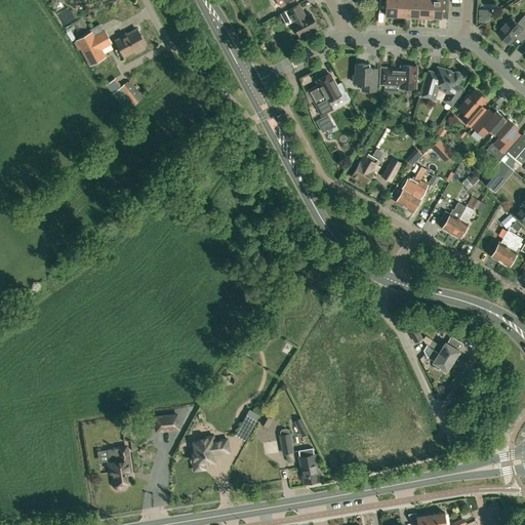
[(269,0),(276,13),(282,10),(280,6),(291,0),(269,0)]
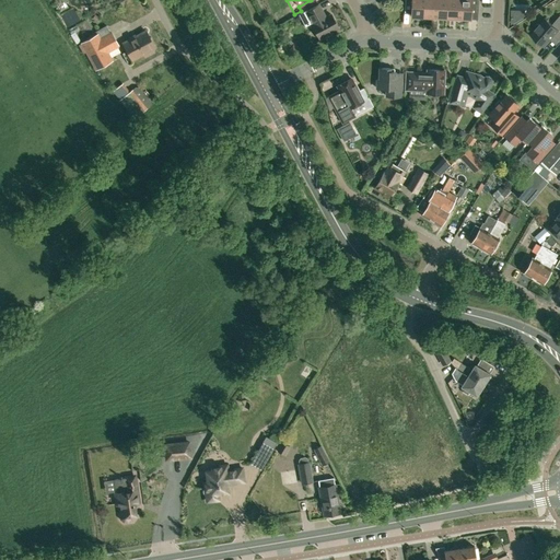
[(422,18),(423,0),(404,0),(405,1),(411,1),(410,16),(422,18)]
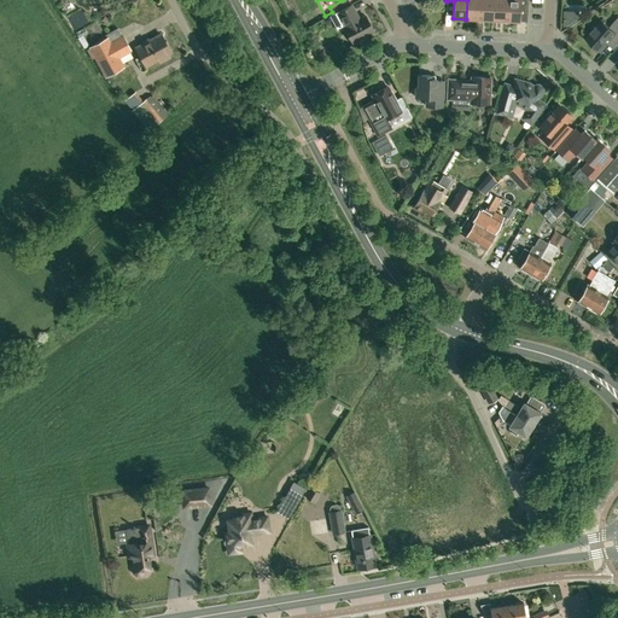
[(479,19),(479,0),(467,0),(466,19),(479,19)]
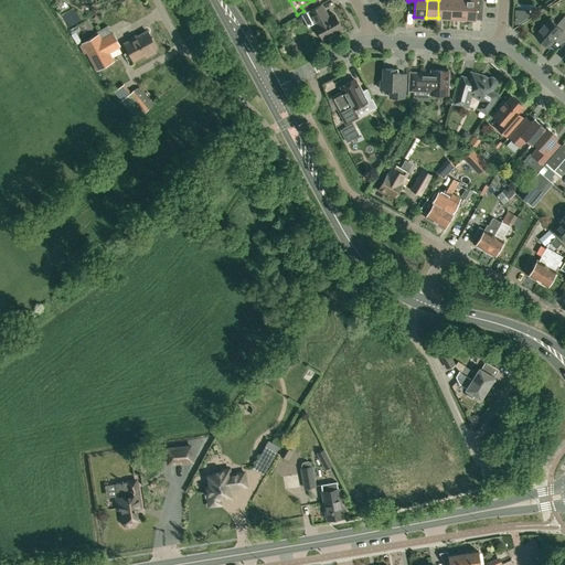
[(450,0),(438,0),(438,18),(450,19),(450,0)]
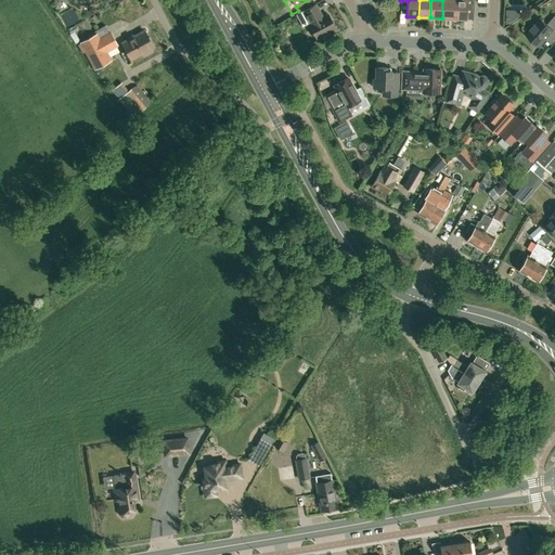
[(442,0),(442,18),(454,18),(454,0),(442,0)]
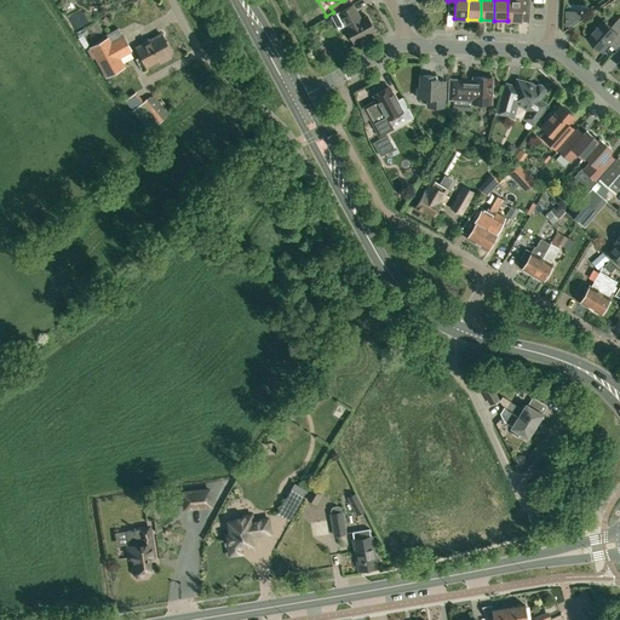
[(507,0),(507,21),(521,22),(521,10),(529,10),(528,0),(507,0)]
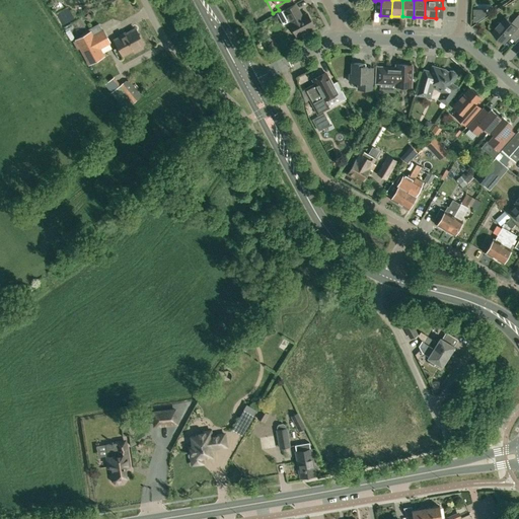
[(313,26),(306,13),(301,16),(294,4),(284,10),(290,22),(289,23),(295,35),(313,26)]
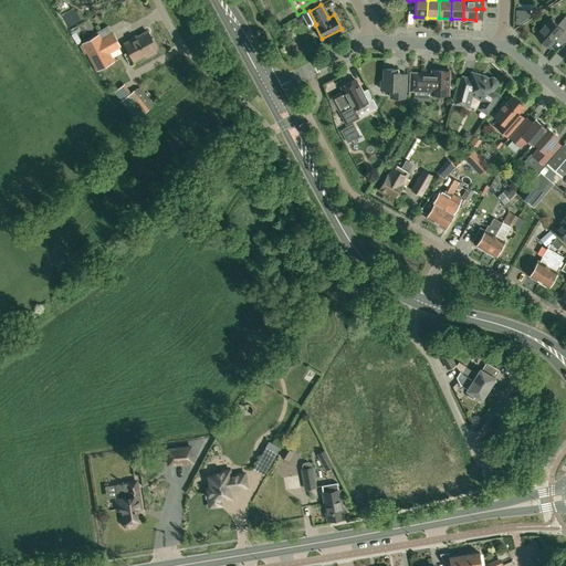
[(516,20),(531,19),(530,9),(515,10),(516,20)]
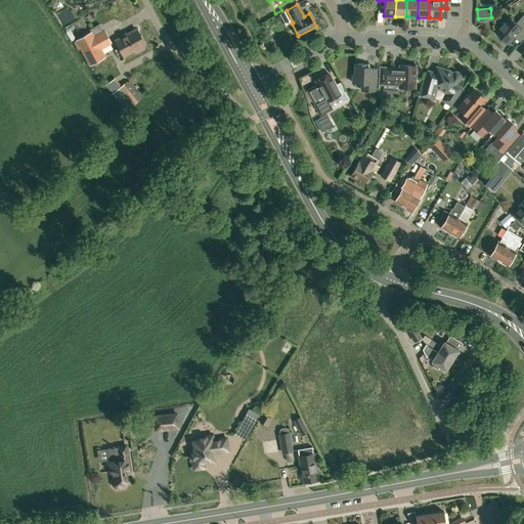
[(517,23),(511,17),(496,33),(509,43),(514,37),(521,42),(523,38),(523,14),(517,23)]
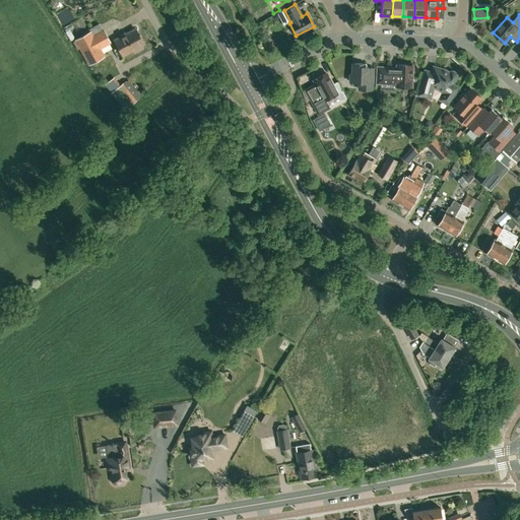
[(143,45),(135,28),(115,40),(123,56),(132,50),(133,52),(135,53),(141,49),(142,48),(141,46),(143,45)]
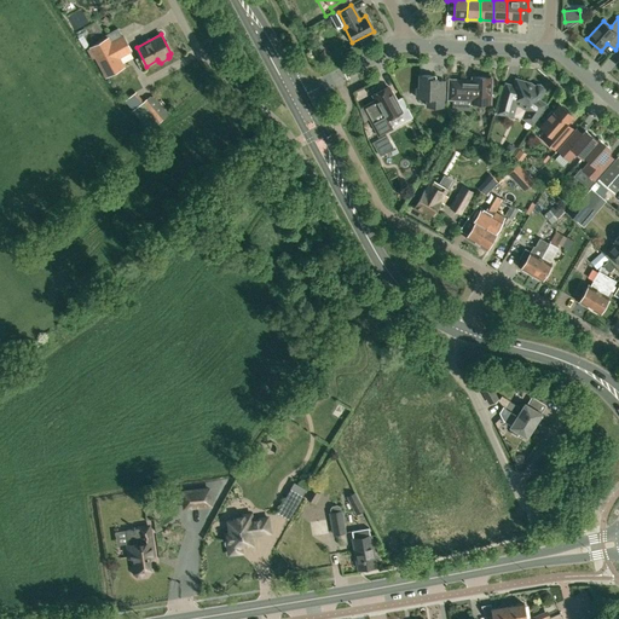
[(110,44),(108,39),(91,47),(106,76),(123,67),(119,57),(131,51),(123,36),(110,44)]
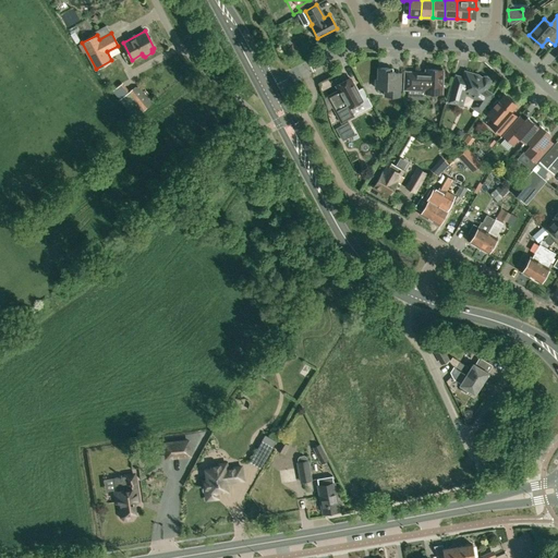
[(293,43),(289,49),(294,53),(300,48),(293,43)]
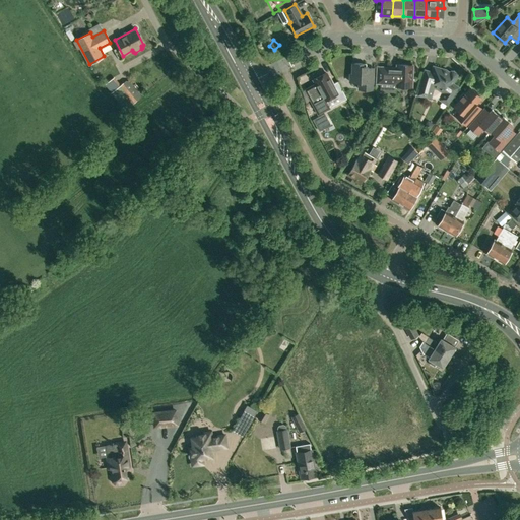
[(373,68),(366,68),(366,64),(352,63),(352,74),(350,74),(349,82),(359,82),(359,89),(372,90),(373,68)]
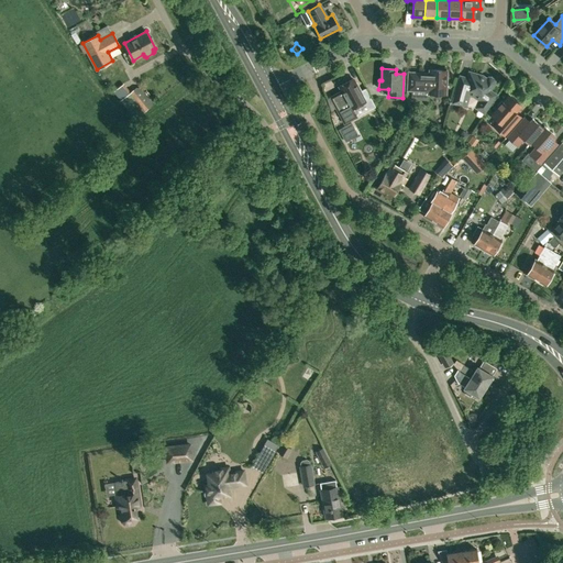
[(429,74),(408,73),(407,90),(428,91),(428,94),(431,94),(434,97),(439,97),(442,95),(445,95),(446,73),(444,72),(429,70),(429,74)]
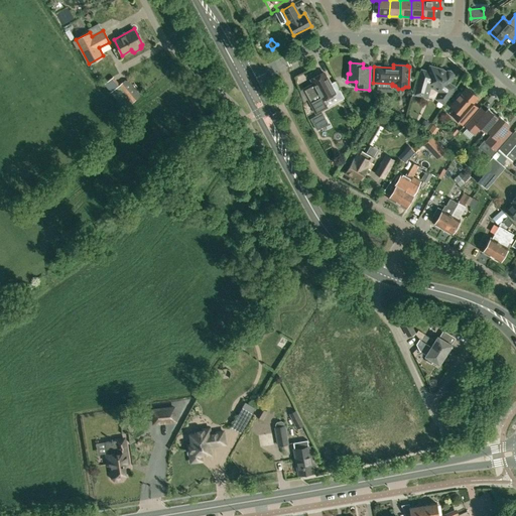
[(428,72),(421,70),(414,94),(426,98),(429,87),(431,87),(431,86),(433,86),(440,91),(435,99),(443,104),(455,87),(448,83),(453,77),(453,75),(453,73),(449,71),(447,71),(445,72),(443,71),(443,72),(442,71),(440,70),(439,70),(439,69),(429,66),(428,72)]
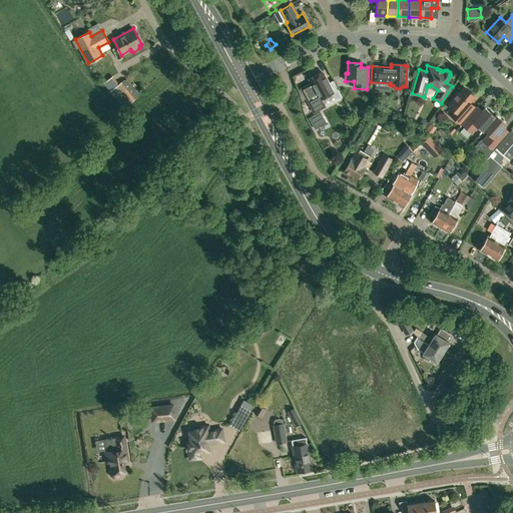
[(311,83),(301,88),(314,112),(342,97),(333,80),(328,83),(321,72),(309,78),(311,83)]
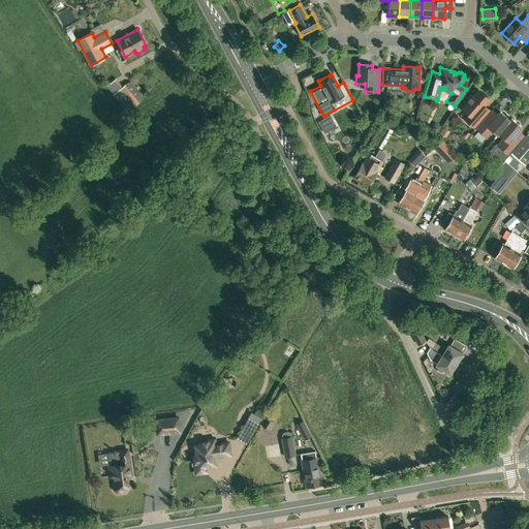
[(136,103),(123,87),(114,94),(127,111),(136,103)]
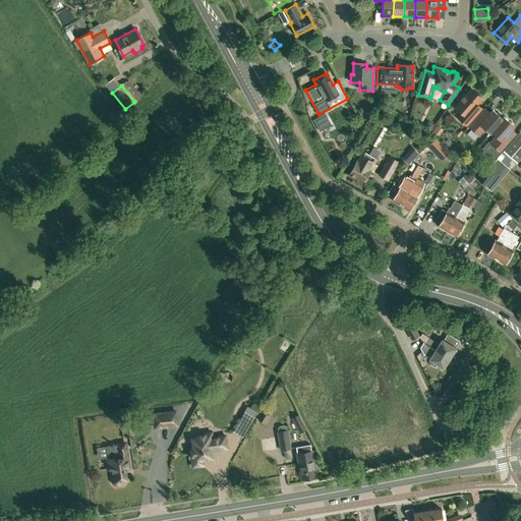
[(460,98),(460,100),(455,107),(461,113),(457,117),(466,125),(481,109),(476,104),(481,98),(471,89),(465,95),(463,94),(460,98)]
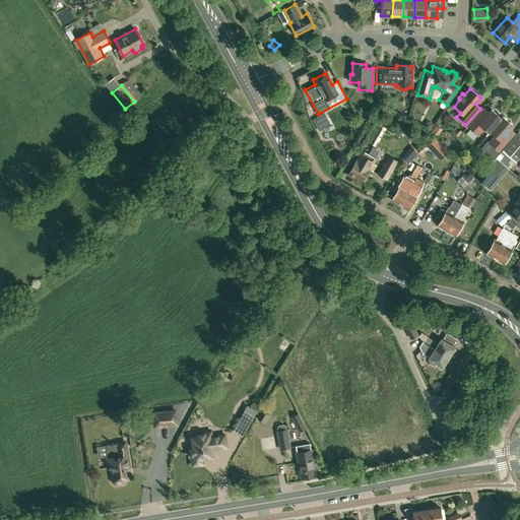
[(492,110),(489,112),(483,108),(467,126),(477,135),(483,128),(489,133),(490,131),(501,118),(492,110)]
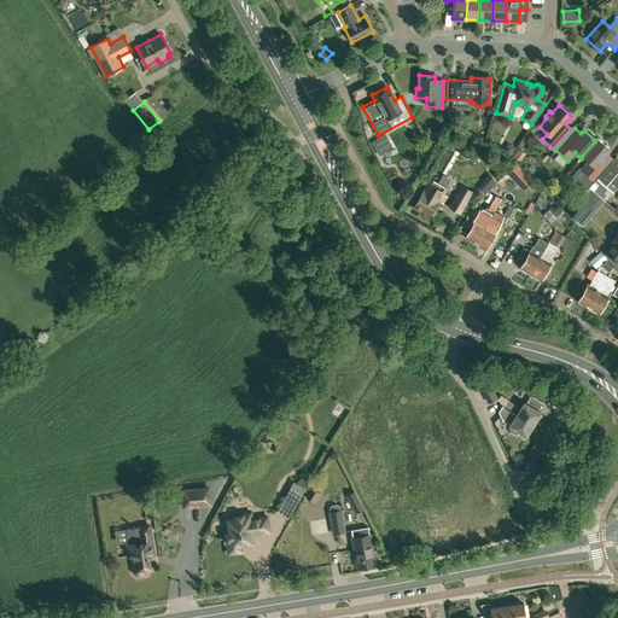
[(378,155),(392,149),(385,134),(371,140),(378,155)]
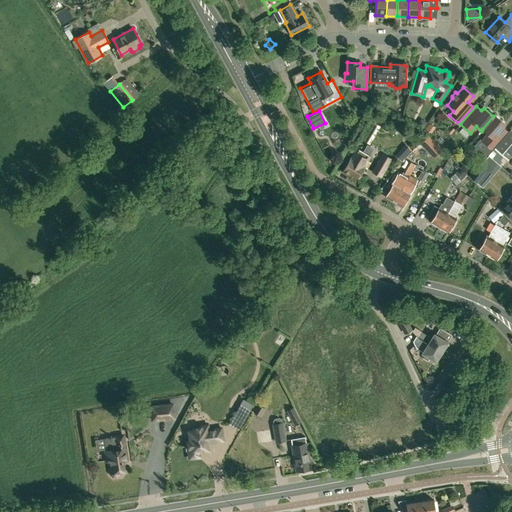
[(502,126),(504,124),(495,115),(493,116),(482,129),(487,134),(481,140),(491,149),(507,131),(502,126)]
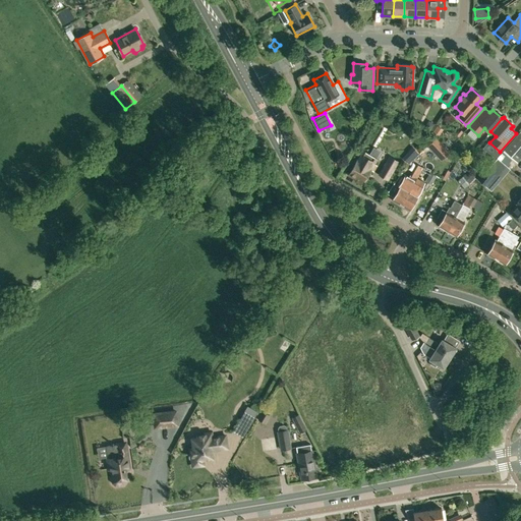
[(517,162),(520,156),(520,132),(498,158),(501,161),(507,154),(517,162)]
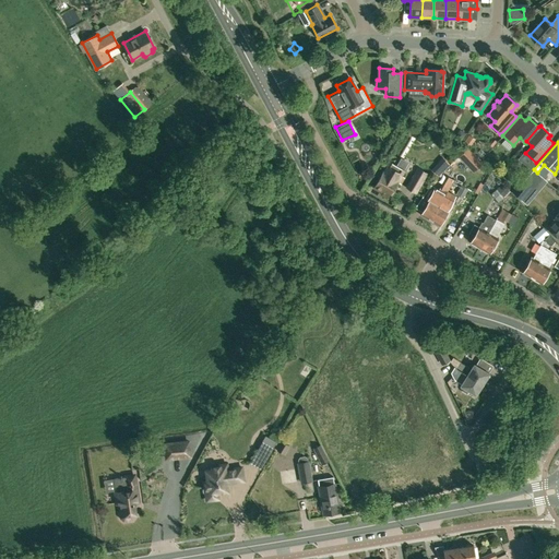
[(467,147),(459,156),(473,171),(482,163),(467,147)]
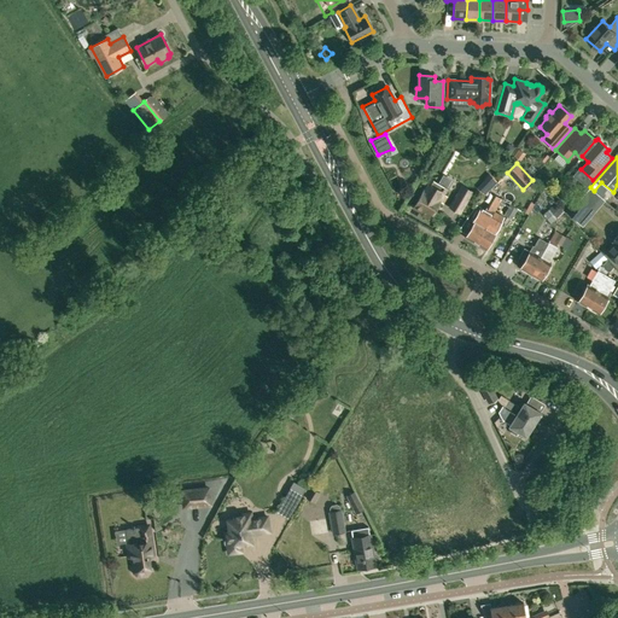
[(484,179),(491,186),(496,181),(489,174),(484,179)]
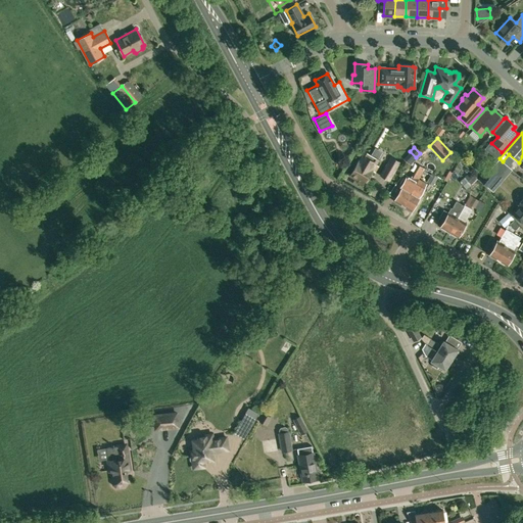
[(366,151),(363,155),(359,162),(358,161),(350,175),(358,179),(355,182),(363,185),(364,183),(372,171),(376,173),(380,167),(374,163),(377,158),(366,151)]
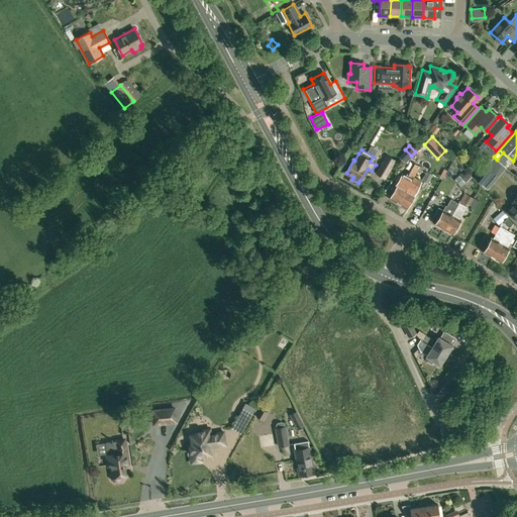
[(387,156),(376,173),(385,179),(395,161),(387,156)]
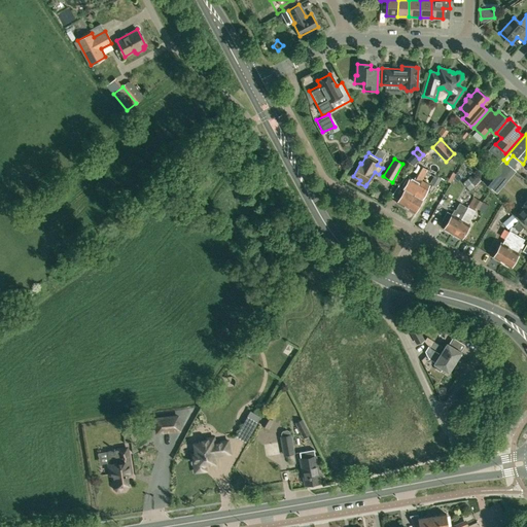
[(484,182),(490,188),(500,176),(493,171),(484,182)]
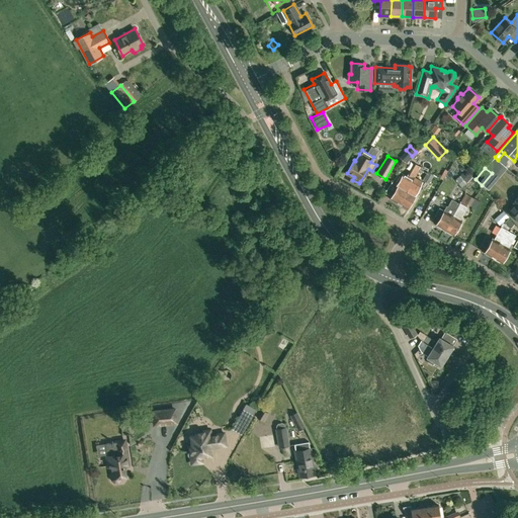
[(454,179),(461,186),(471,175),(464,169),(454,179)]
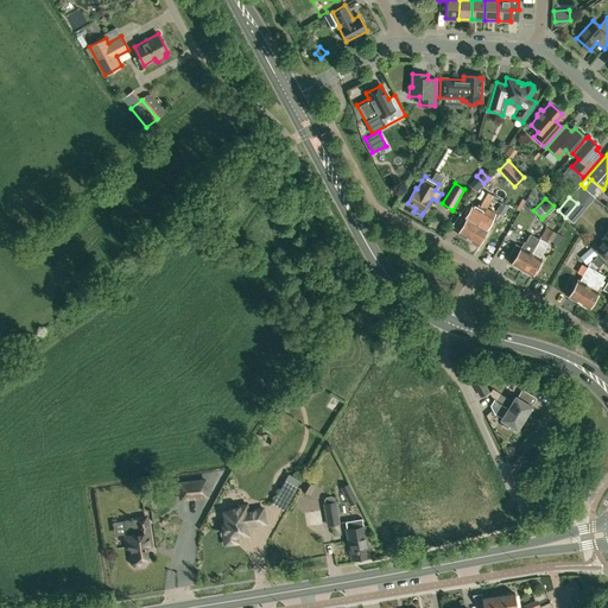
[(501,201),(492,217),(500,221),(510,206),(501,201)]
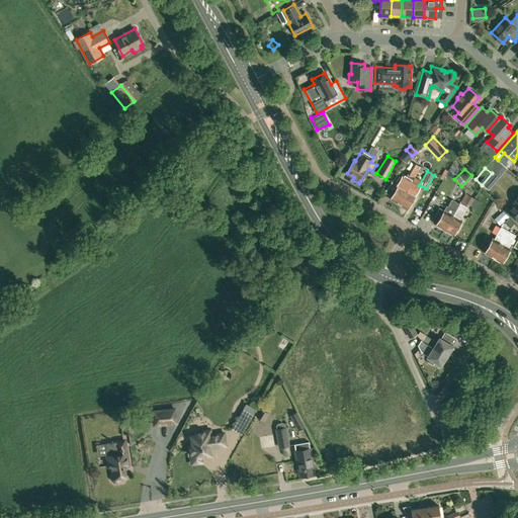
[(399,203),(407,189),(409,185),(412,180),(414,177),(408,174),(407,175),(407,176),(403,173),(396,185),(398,185),(391,196),(391,198),(392,199),(395,201),(396,201),(399,203)]
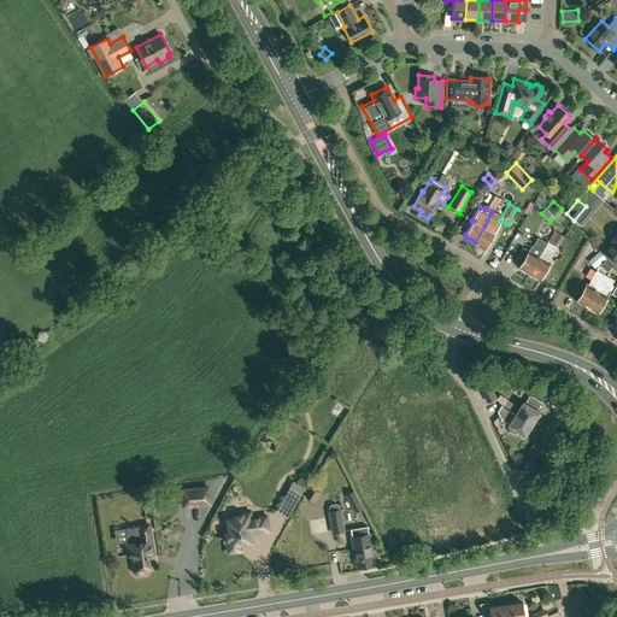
[(493,223),(487,221),(485,225),(475,242),(480,245),(479,246),(483,248),(483,247),(486,248),(495,231),(489,228),(493,223)]
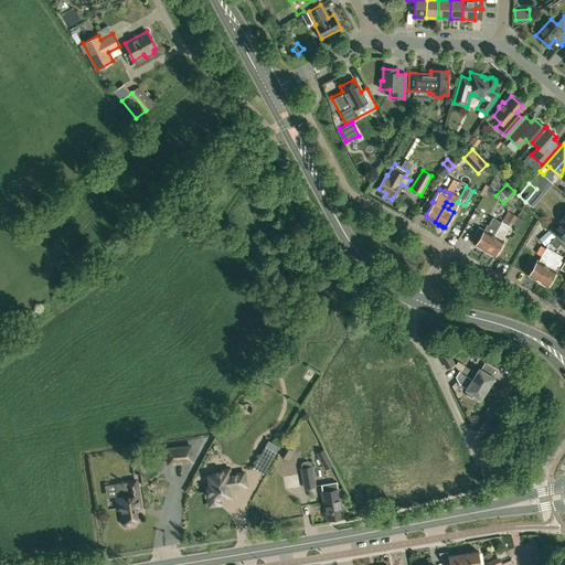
[(564,214),(560,221),(562,222),(553,231),(564,241),(564,238),(564,214)]
